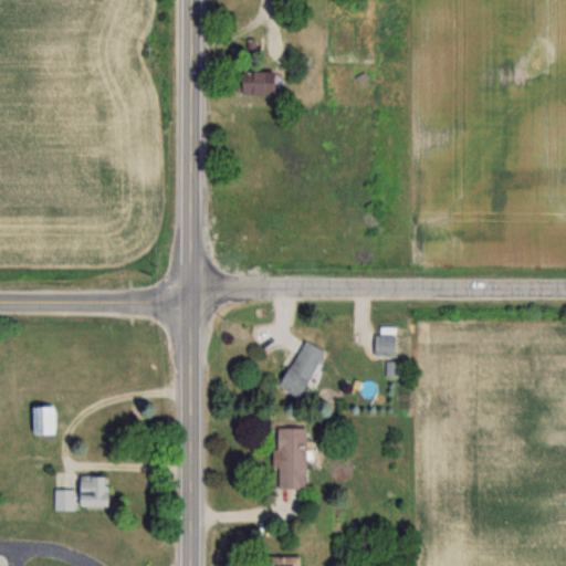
[(271,70),(236,70),(236,93),(271,93),(271,70)]
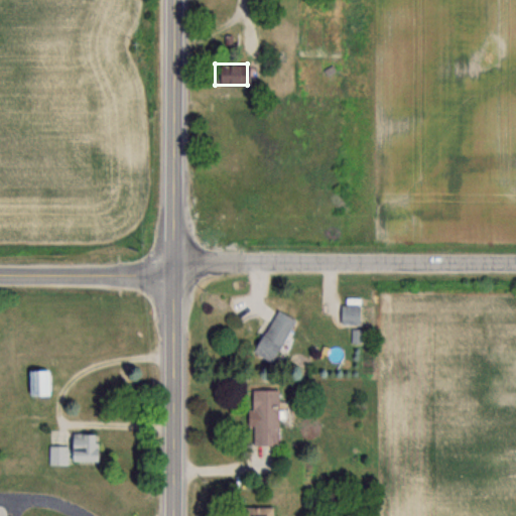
[(338,324),(357,324),(358,304),(339,304),(338,324)]
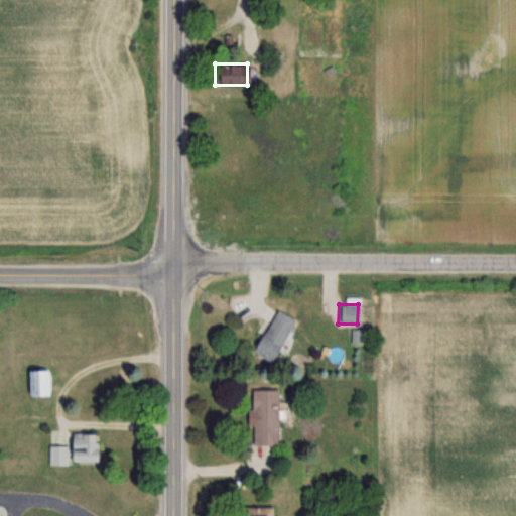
[(252,353),(272,362),(293,318),(273,309),(252,353)]
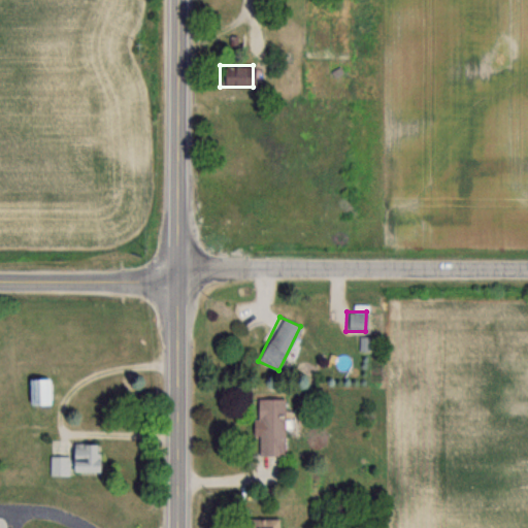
[(27,377),(27,404),(48,404),(48,377),(27,377)]
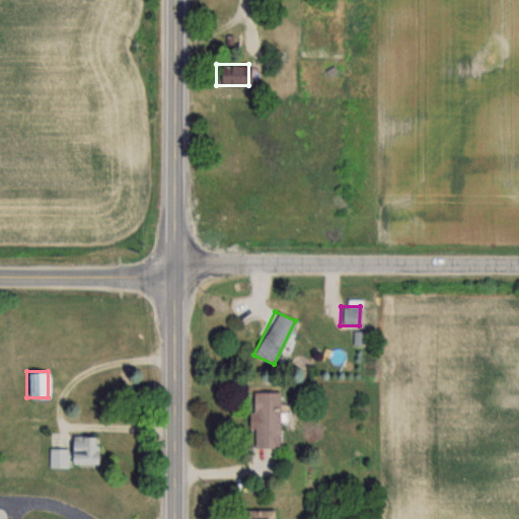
[(253,446),(279,446),(279,391),(253,391),(253,446)]
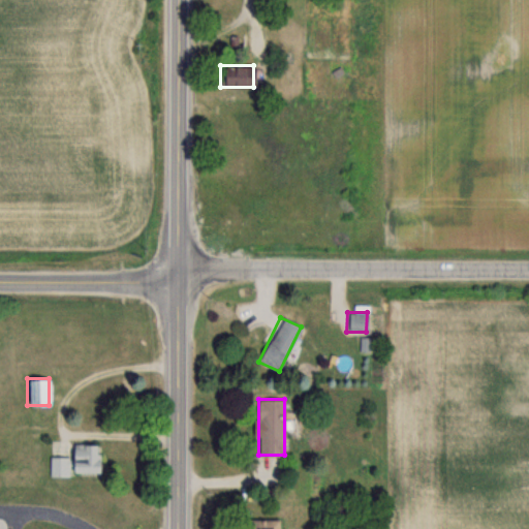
[(95,444),(69,444),(69,458),(50,458),(50,475),(66,475),(66,472),(94,472),(95,444)]
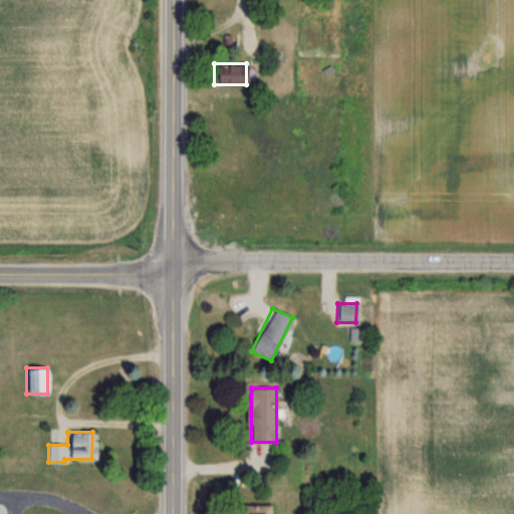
[(270,513),(270,504),(239,504),(238,513),(270,513)]
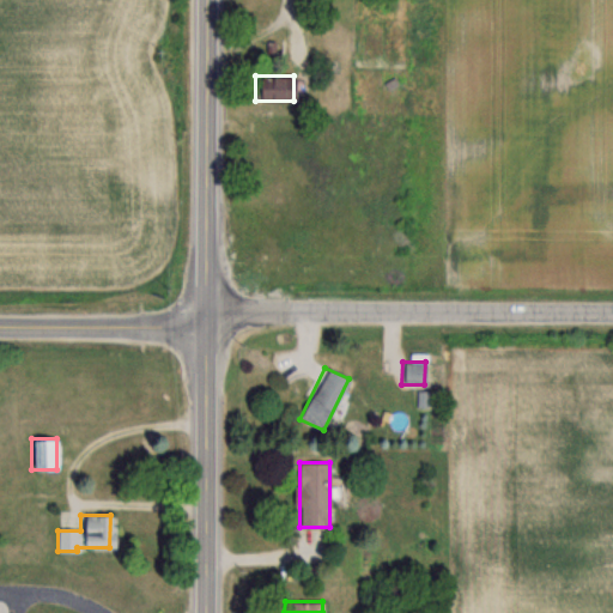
All buildings are outlined.
